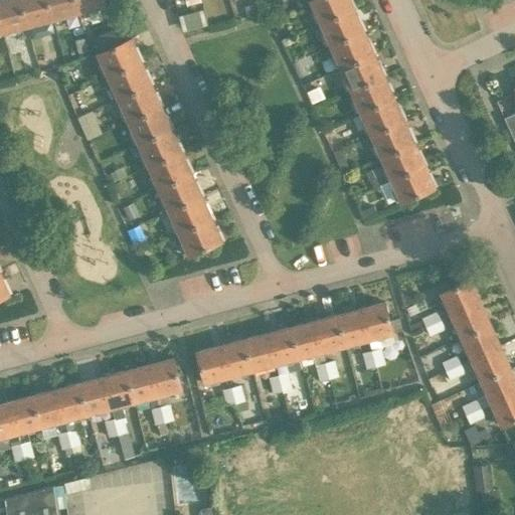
[(0,0),(0,21),(3,34),(29,27),(21,0),(0,0)]
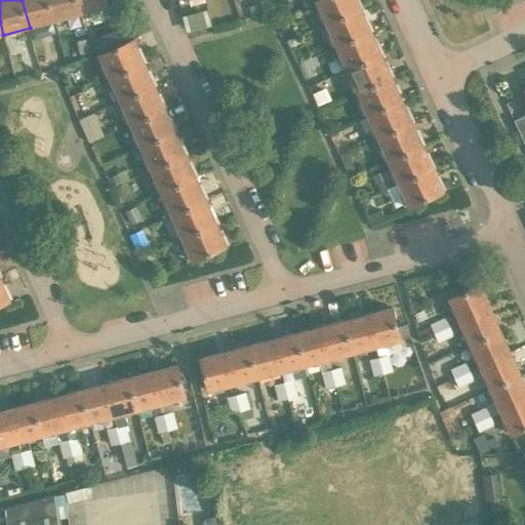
[(22,0),(30,28),(54,21),(49,0),(22,0)]
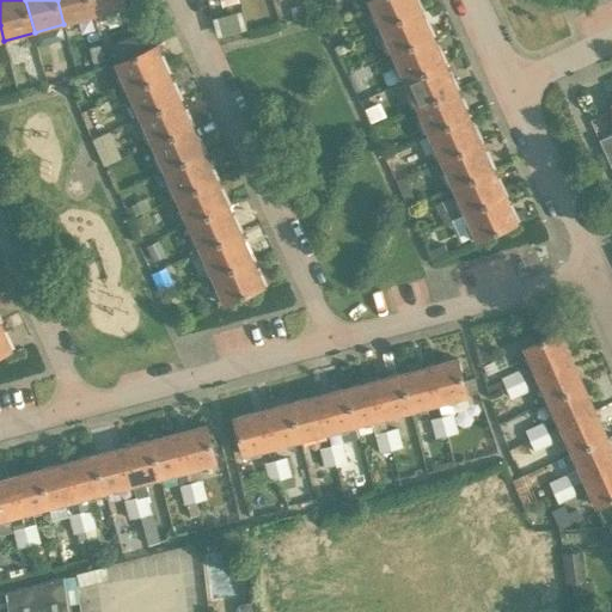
[(57,0),(63,24),(95,17),(90,0),(57,0)]
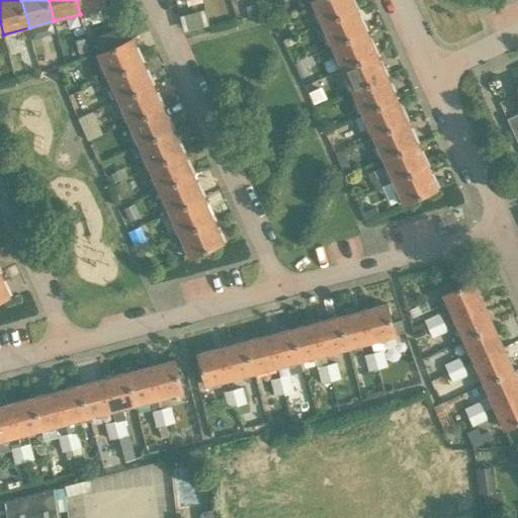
[(105,7),(102,0),(76,0),(80,14),(105,7)]
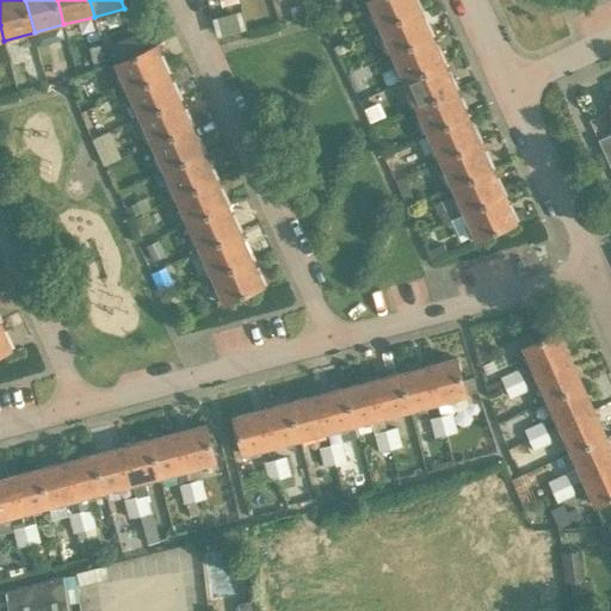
[(421,8),(418,0),(366,0),(368,0),(380,28),(420,10),(419,8),(421,8)]
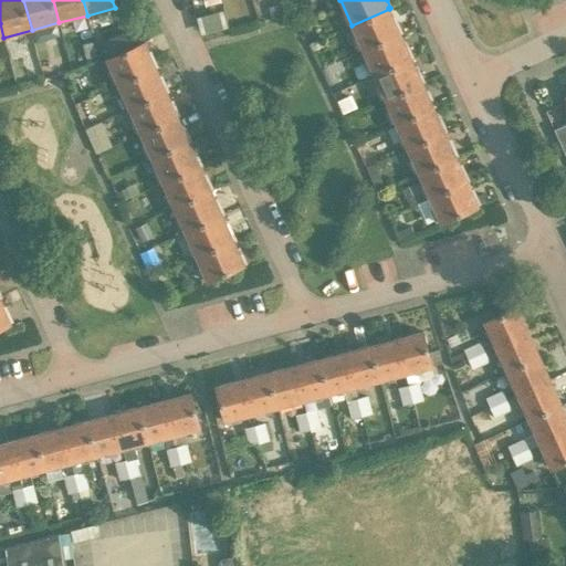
[(269,9),(272,19),(284,16),(282,6),(269,9)]
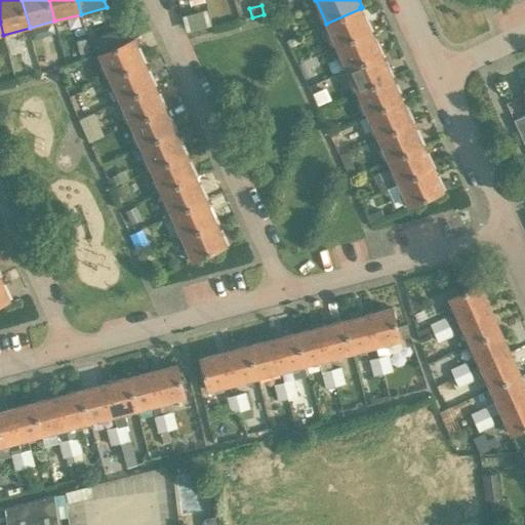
[(190,30),(213,23),(208,7),(185,13),(190,30)]
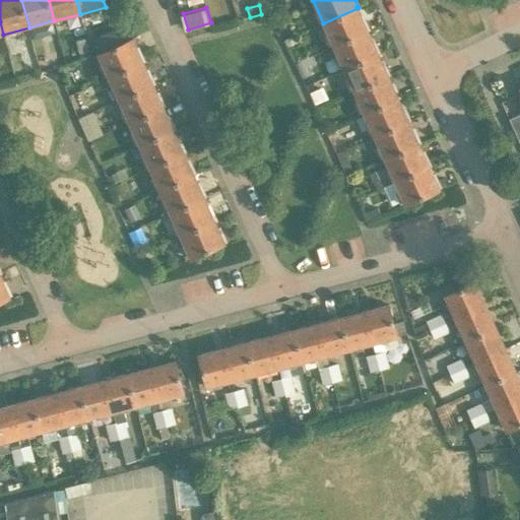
[(363,21),(358,10),(358,8),(323,23),(333,46),(367,30),(369,29),(365,20),(363,21)]
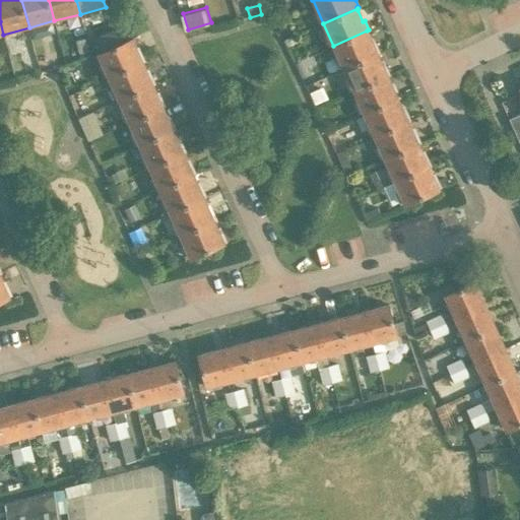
[(101,51),(122,41),(116,28),(94,38),(101,51)]
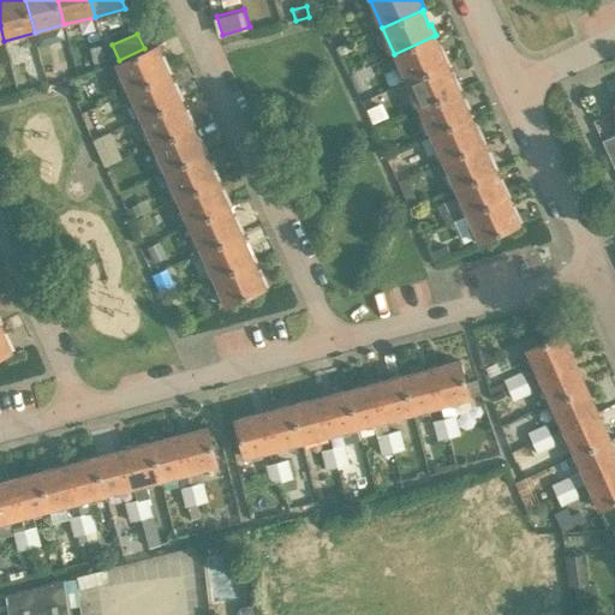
[(394,54),(406,81),(447,63),(448,61),(443,51),(441,52),(434,36),(394,54)]
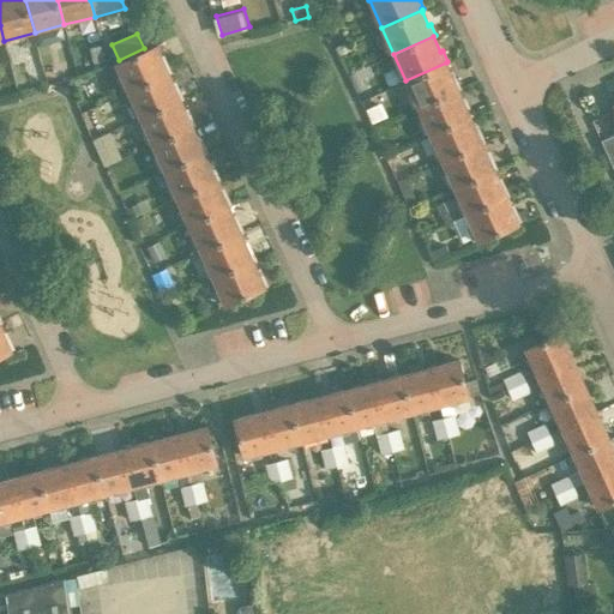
[(116,64),(128,91),(169,73),(172,72),(167,61),(164,62),(157,46),(116,64)]
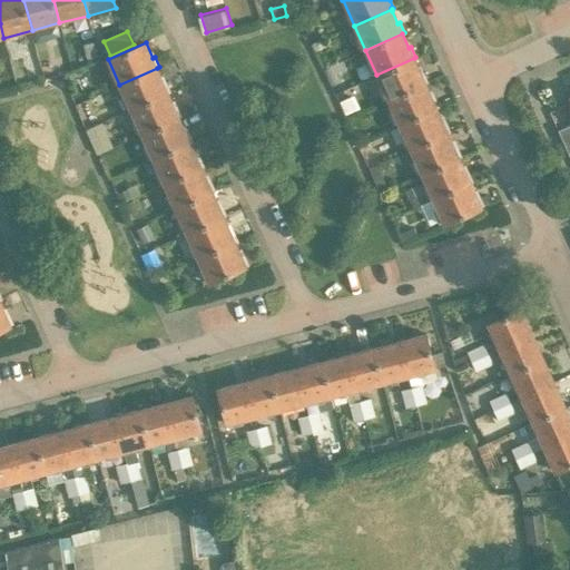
[(376,75),(387,100),(424,84),(424,82),(426,81),(422,72),(421,72),(414,58),(376,75)]
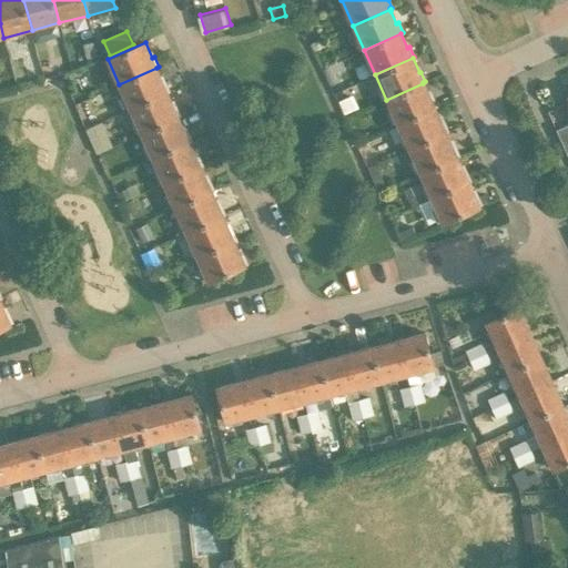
[(331,66),(334,72),(344,68),(341,61),(331,66)]
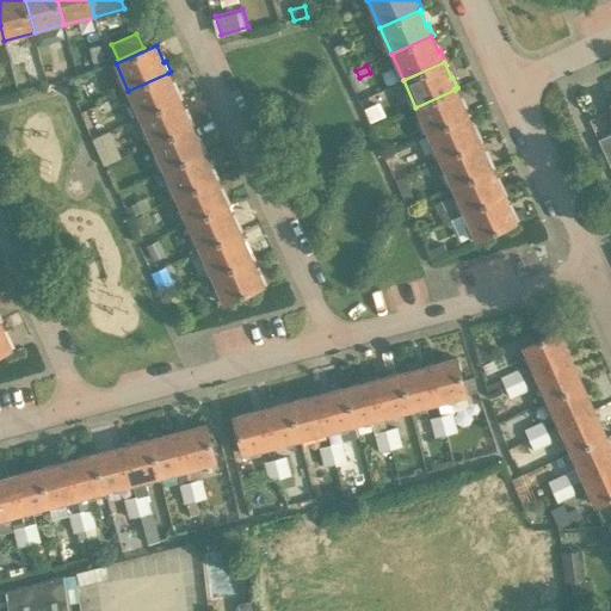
[(128,91),(141,118),(180,100),(180,99),(183,98),(178,87),(176,88),(168,73),(128,91)]
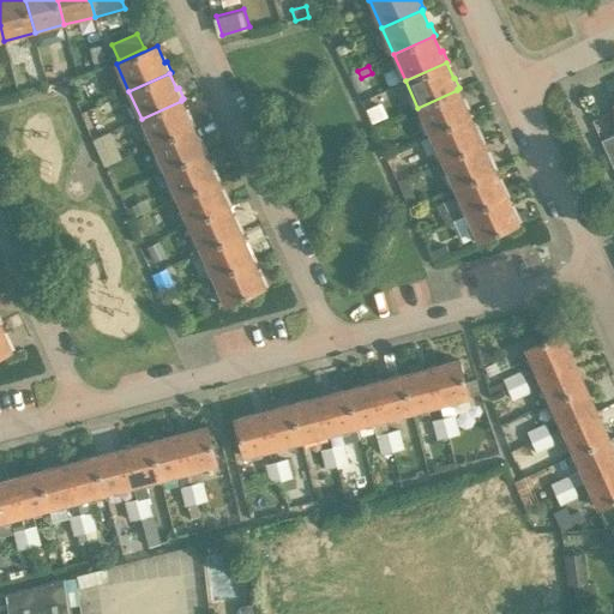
[(417,108),(431,134),(470,116),(470,115),(471,115),(467,104),(464,106),(457,90),(417,108)]
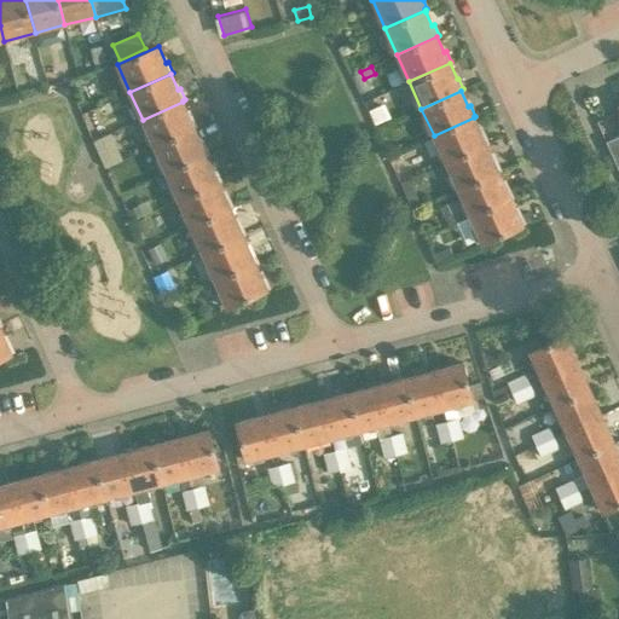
[(143,120),(155,146),(195,128),(195,127),(197,126),(192,115),(190,116),(183,102),(143,120)]
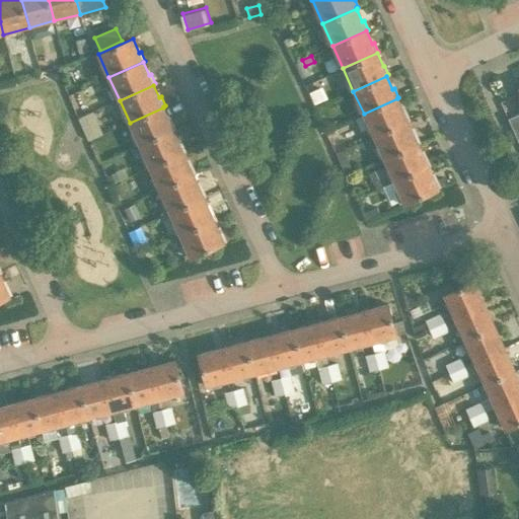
[(518,87),(518,88),(518,87),(518,113),(508,119),(518,143),(518,142),(518,87)]
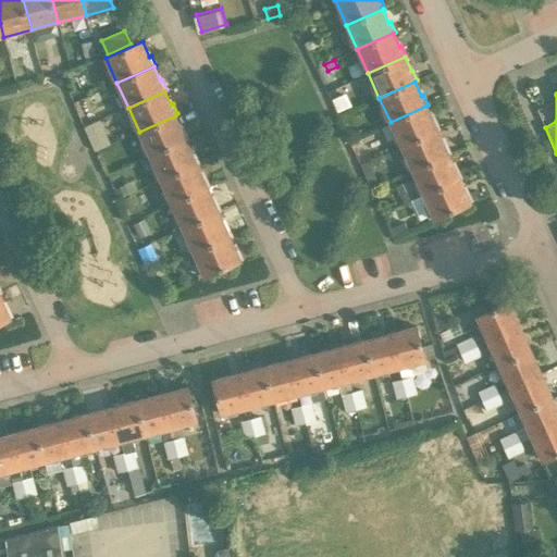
[(391,122),(401,146),(437,130),(438,128),(434,120),(433,120),(426,106),(391,122)]
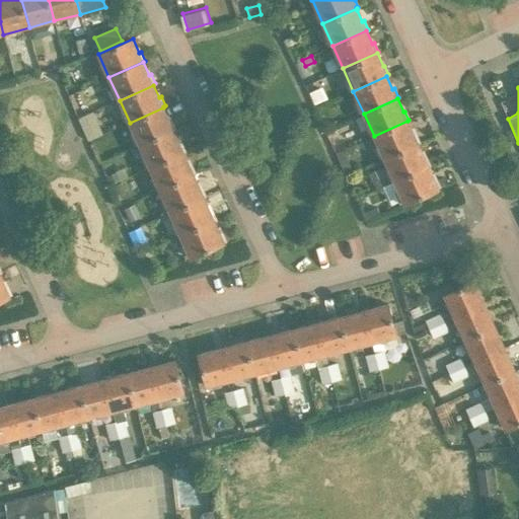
[(169,121),(163,107),(130,123),(140,145),(174,130),(173,130),(175,129),(171,120),(169,121)]
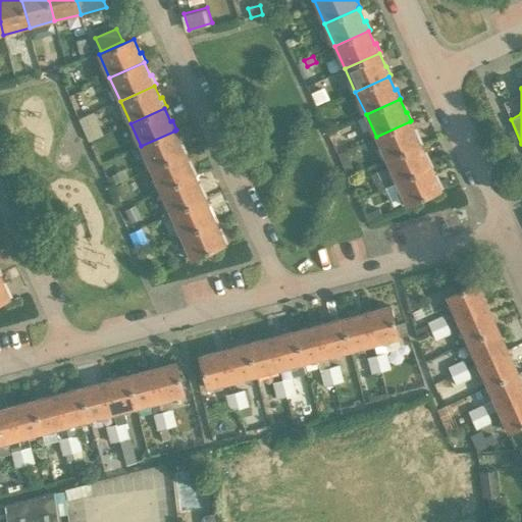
[(88,140),(103,133),(94,110),(79,117),(88,140)]
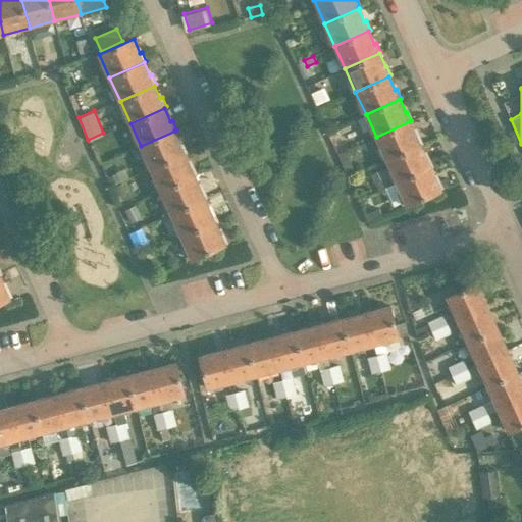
[(416,135),(410,121),(376,137),(385,159),(422,143),(418,134),(416,135)]
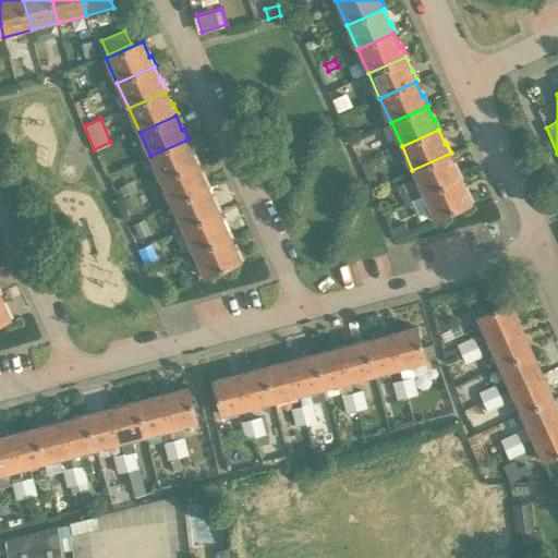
[(150,156),(161,180),(197,164),(197,162),(199,162),(195,153),(193,154),(187,140),(150,156)]
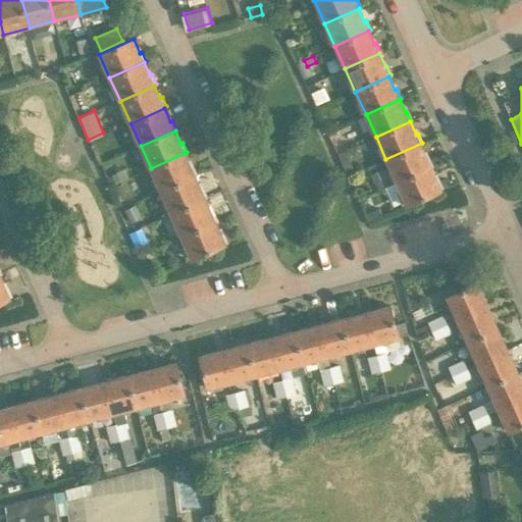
[(385,159),(397,181),(430,166),(431,165),(428,157),(426,157),(420,144),(422,143),(385,159)]
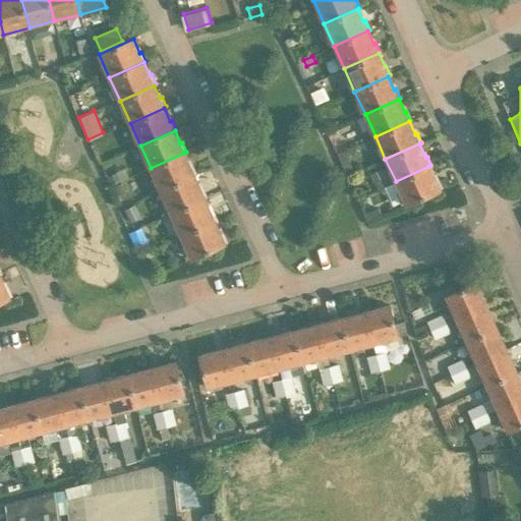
[(190,166),(184,153),(151,168),(161,190),(194,175),(196,174),(192,165),(190,166)]
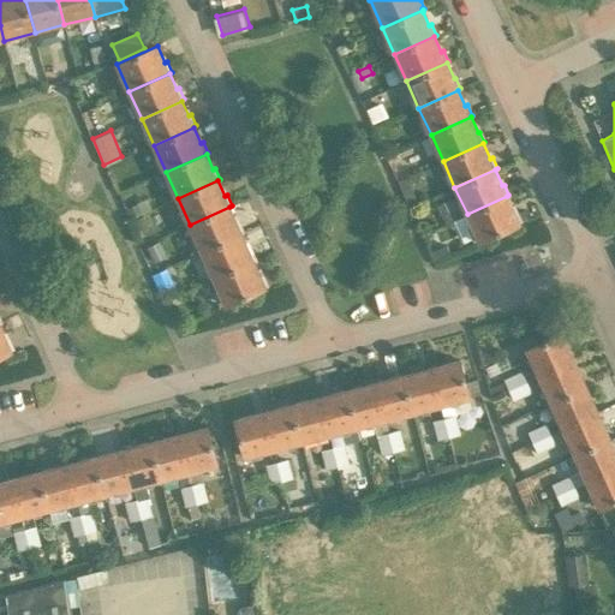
[(514,213),(507,196),(467,214),(479,242),(519,224),(521,222),(517,212),(514,213)]
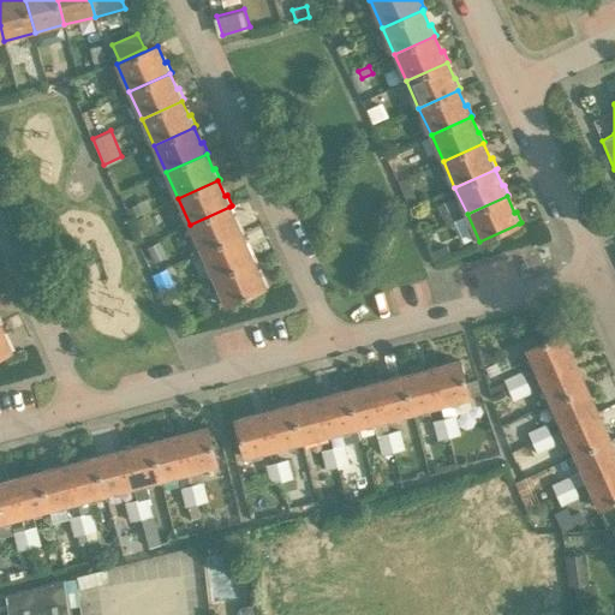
[(129,219),(141,214),(137,204),(125,209),(129,219)]
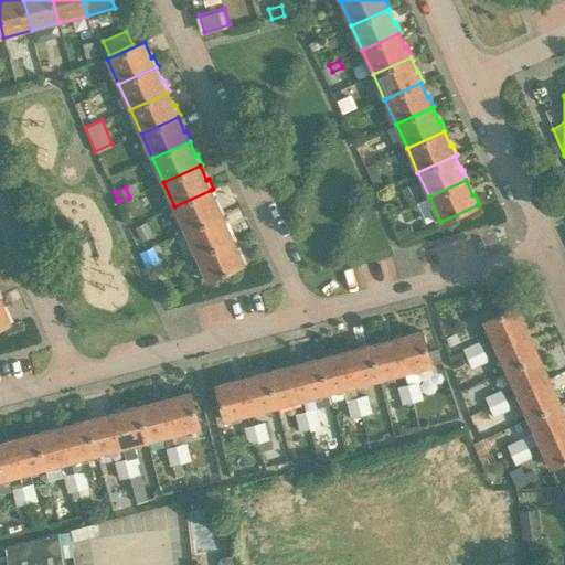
[(174,206),(185,232),(222,215),(222,214),(224,213),(220,204),(217,205),(211,190),(174,206)]
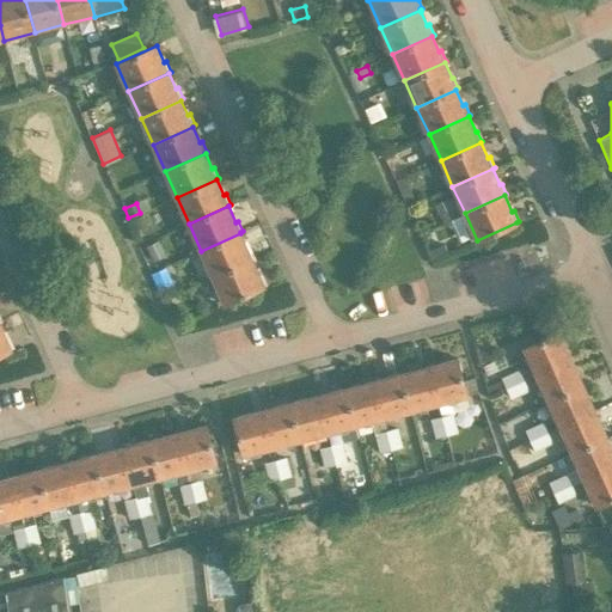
[(463,214),(453,218),(460,238),(471,234),(463,214)]
